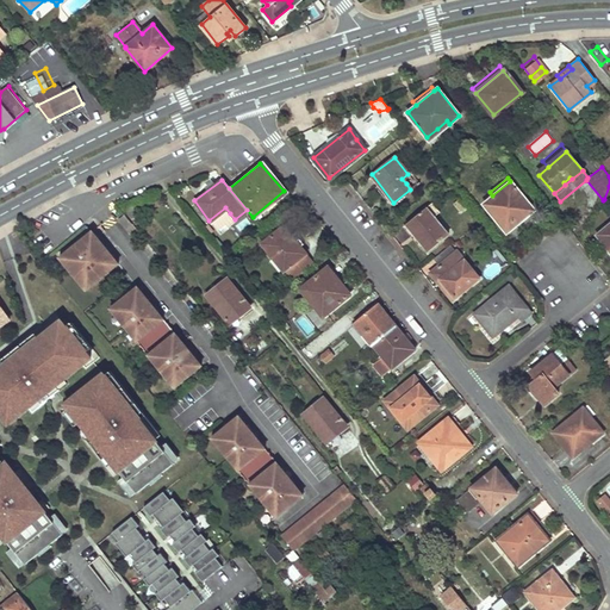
[(492,195),(484,203),(504,228),(522,213),(524,217),(533,210),(510,181),(492,195)]
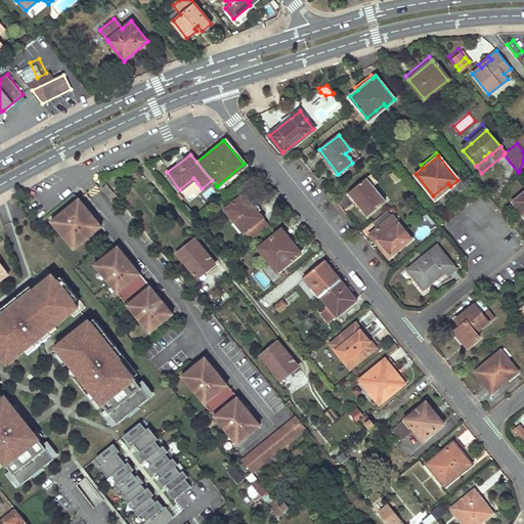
[(394,180),(397,179),(399,177),(394,171),(390,174),(394,180)]
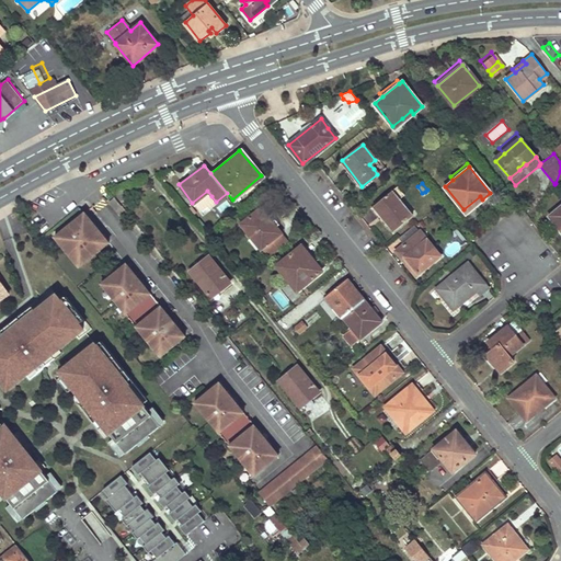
[(403,195),(398,186),(392,191),(399,199),(403,195)]
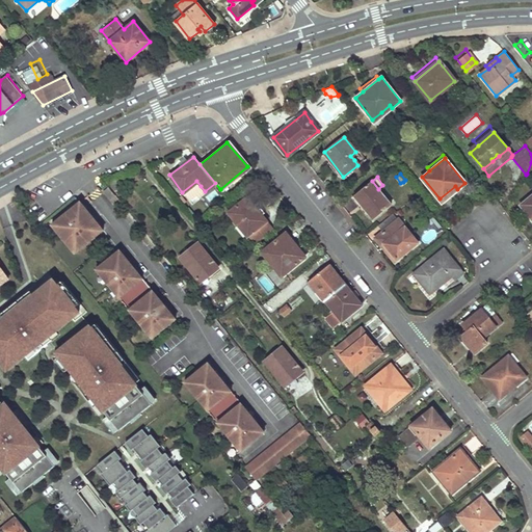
[(372,219),(391,205),(378,189),(372,181),(353,195),(372,219)]
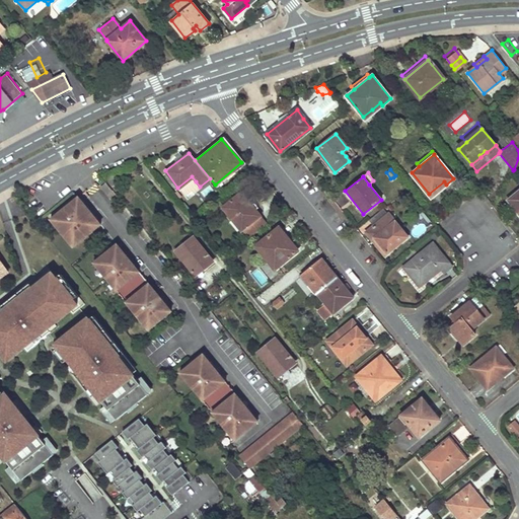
[(429,194),(431,197),(446,184),(444,181),(429,194)]
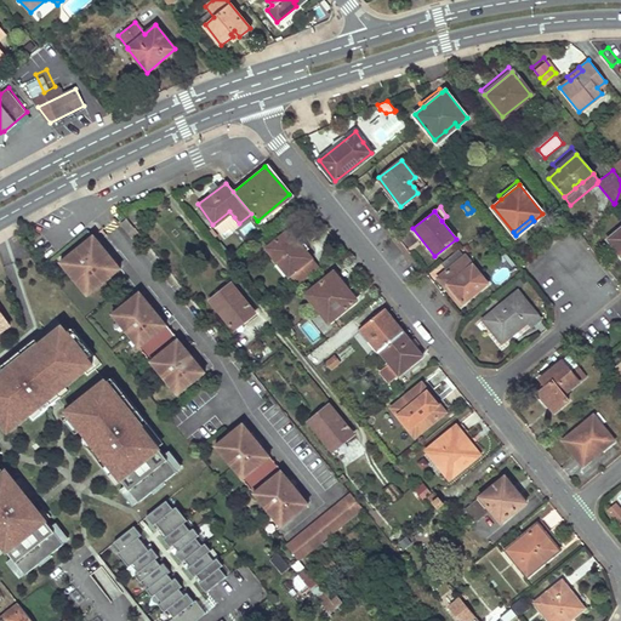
[(127,233),(134,228),(126,218),(120,224),(127,233)]
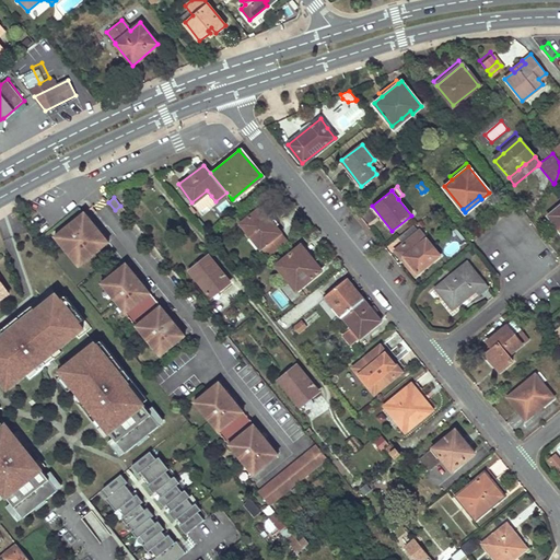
[(226,200),(216,207),(219,213),(230,207),(226,200)]
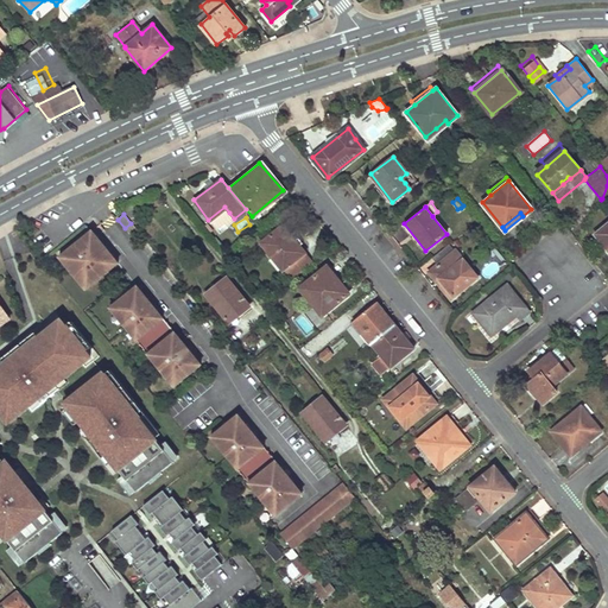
[(607,222),(594,233),(602,244),(605,241),(607,246),(607,222)]
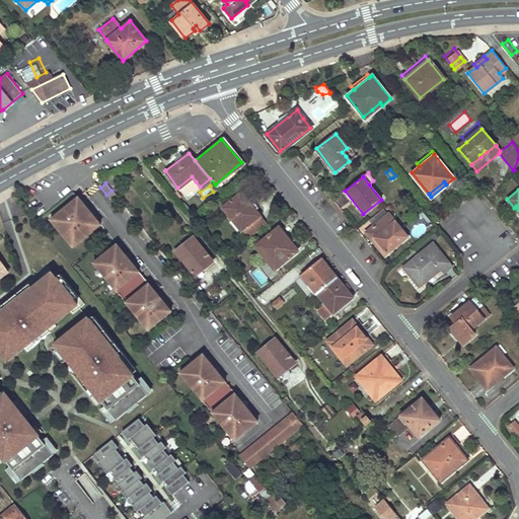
[(221,207),(240,231),(241,230),(247,238),(266,224),(258,216),(256,217),(252,211),(248,207),(251,206),(240,192),(221,207)]
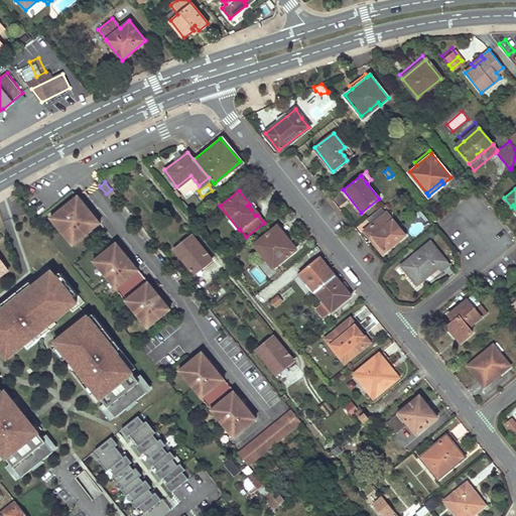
[(75,243),(100,223),(91,212),(89,213),(85,208),(87,207),(78,196),(55,213),(57,216),(57,219),(57,221),(54,224),(62,234),(65,232),(75,243)]
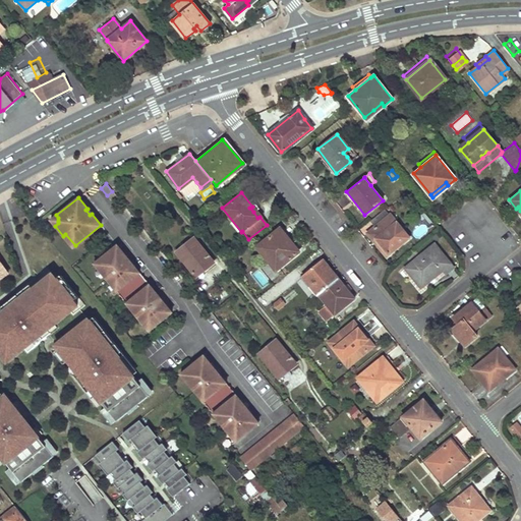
[(374,240),(377,238),(389,252),(408,237),(390,214),(389,215),(385,209),(370,220),(374,226),(367,232),(374,240)]
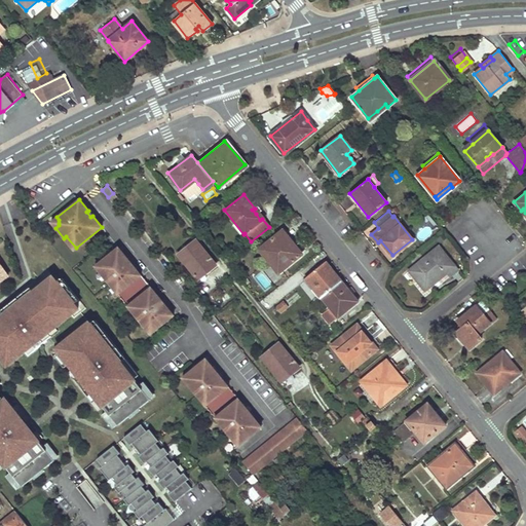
[(431,228),(435,226),(437,224),(428,214),(424,218),(431,228)]
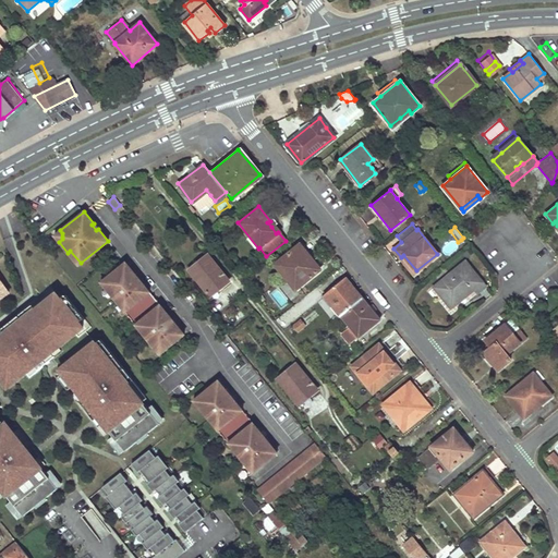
[(60,230),(53,235),(59,242),(62,239),(62,237),(62,233),(60,230)]
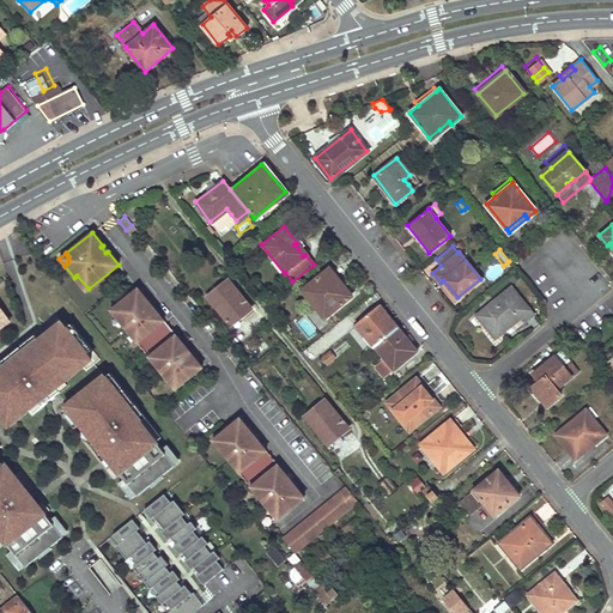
[(344,285),(329,268),(326,271),(340,287),(344,285)]
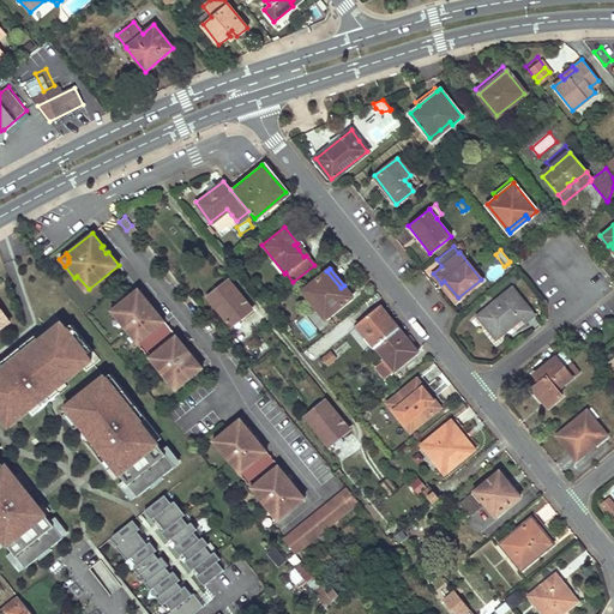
[(344,286),(341,288),(326,271),(302,290),(324,318),(351,296),(344,286)]
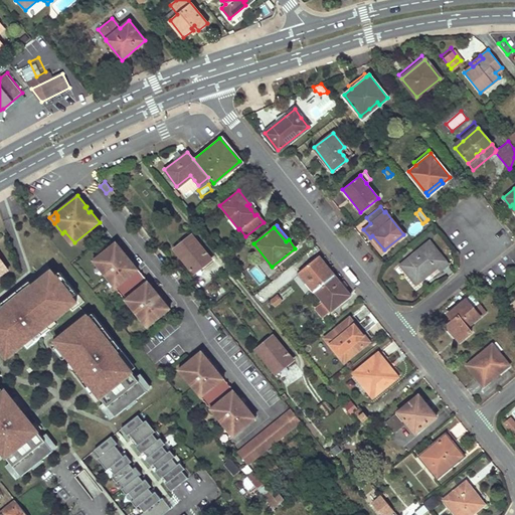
[(64,231),(62,233),(72,244),(74,242),(64,231)]
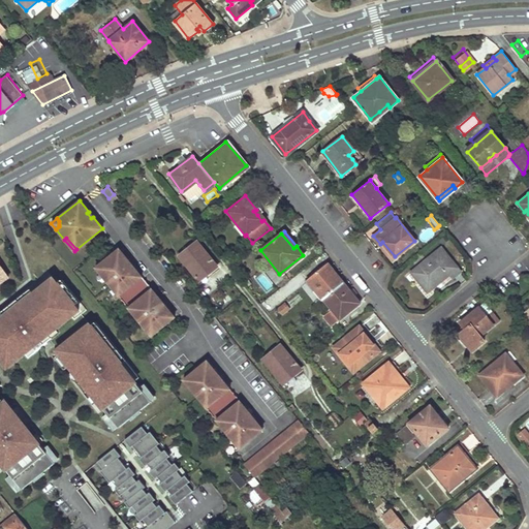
[(178,254),(187,266),(195,276),(206,268),(208,271),(215,265),(195,241),(178,254)]
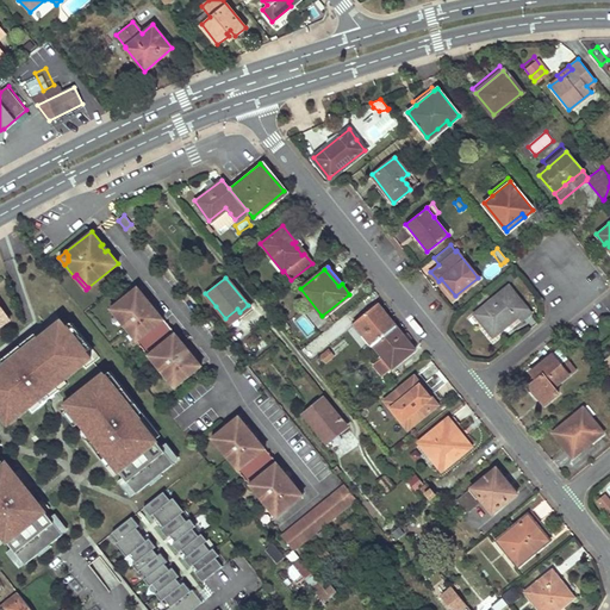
[(439,281),(452,298),(455,296),(441,279),(439,281)]
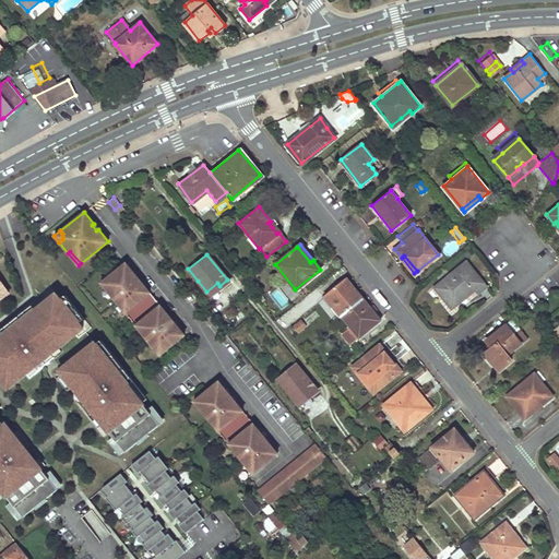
[(125,262),(107,276),(110,280),(109,285),(106,287),(115,297),(118,296),(127,307),(125,309),(137,324),(140,322),(149,334),(146,336),(156,347),(158,345),(164,344),(167,348),(185,334),(175,322),(173,323),(168,318),(170,317),(140,280),(138,282),(133,276),(135,274),(125,262)]
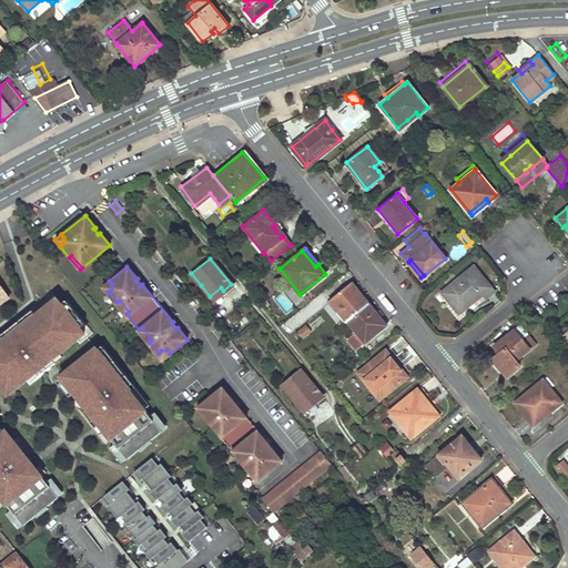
[(447,300),(458,312),(482,293),(485,297),(494,291),(473,266),(446,288),(452,296),(447,300)]
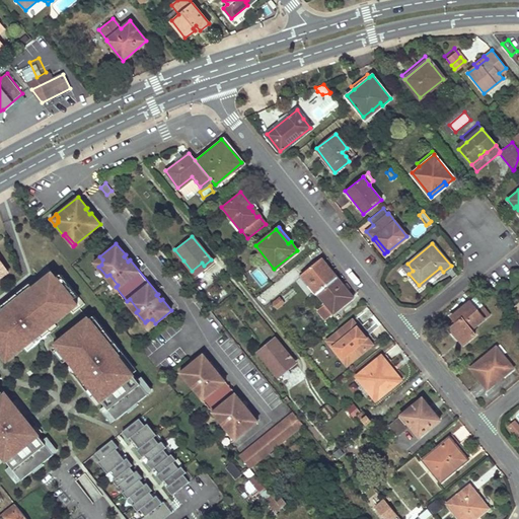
[(196,276),(213,263),(211,260),(204,266),(202,263),(192,271),(196,276)]
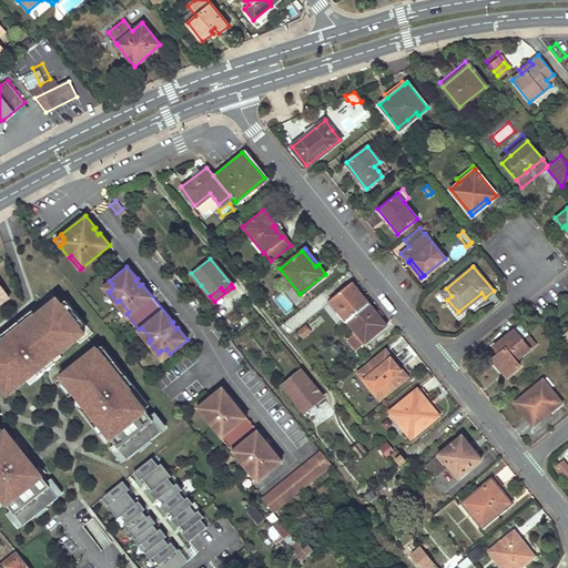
[(348,320),(365,306),(348,285),(330,300),(342,316),(344,314),(348,320)]
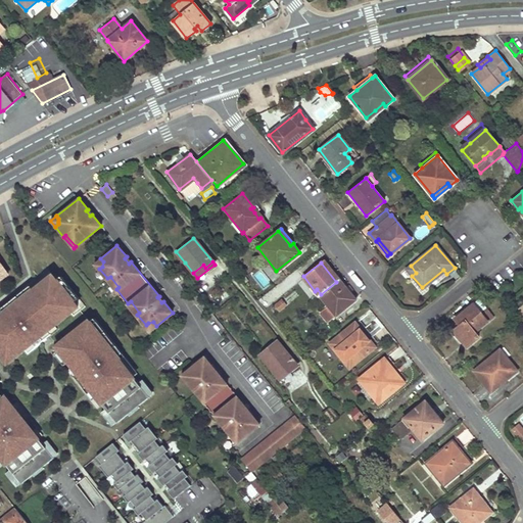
[(411,266),(407,269),(412,276),(416,273),(411,266)]
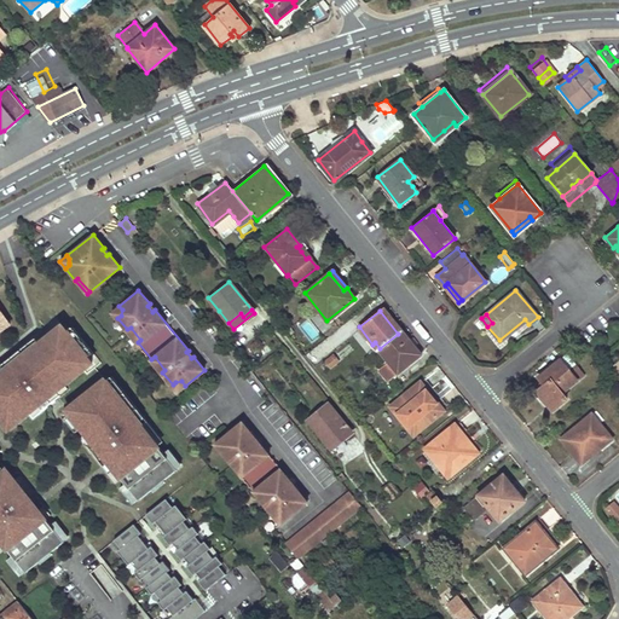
[(0,420),(4,424),(17,414),(18,414),(23,420),(29,415),(65,386),(85,370),(93,364),(67,331),(56,317),(17,347),(21,351),(24,356),(0,374),(0,420)]
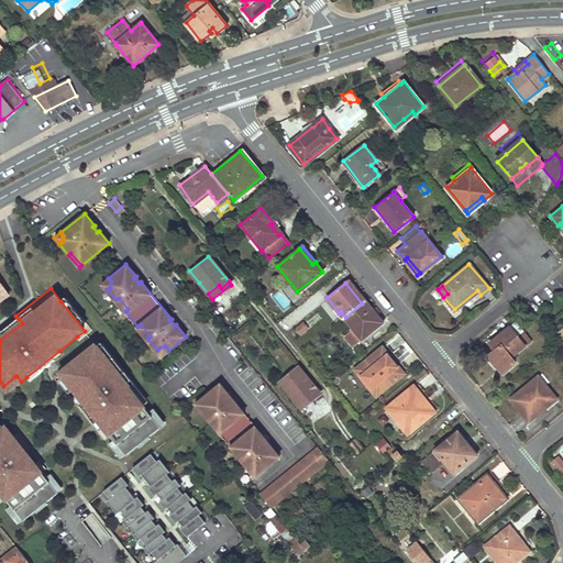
[(66,297),(61,301),(85,331),(77,337),(79,340),(92,330),(66,297)]
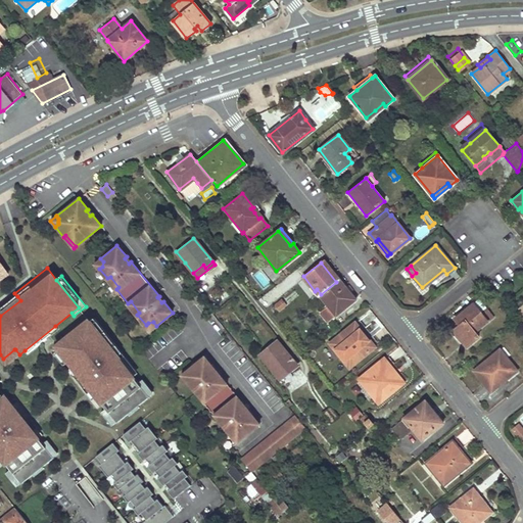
[(110,277),(107,278),(116,289),(119,287),(110,277)]
